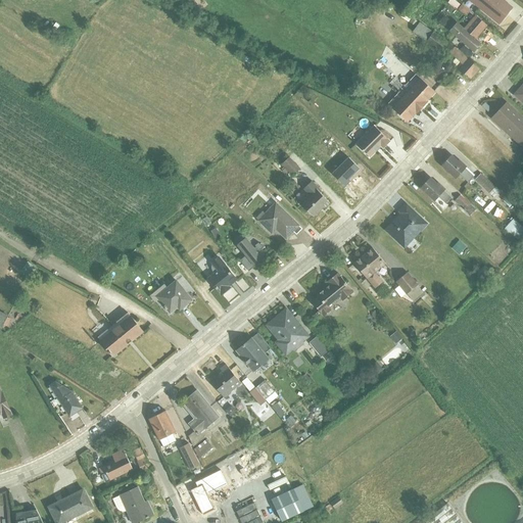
[(456,0),(449,0),(448,2),(457,8),(461,4),(456,0)]
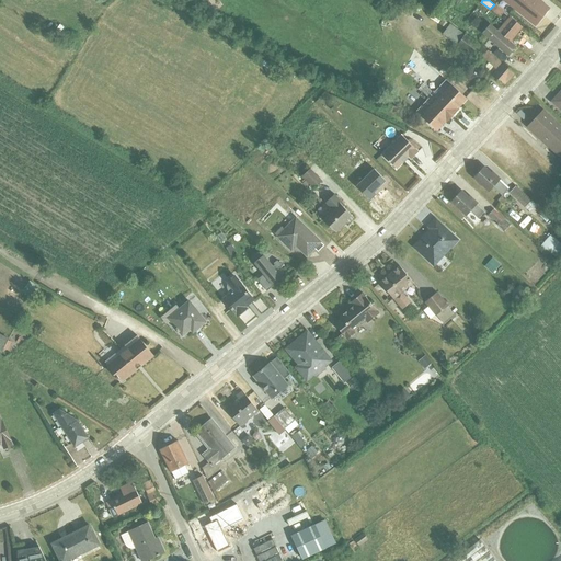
[(549,9),(538,0),(503,0),(536,26),(549,9)]
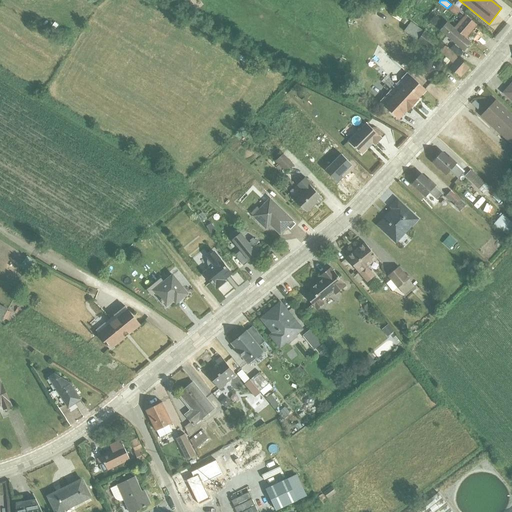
[(453,4),(448,9),(456,16),(460,11),(453,4)]
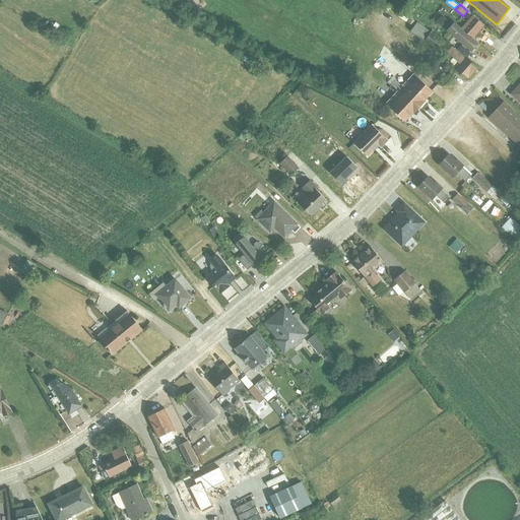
[(415,7),(410,13),(414,17),(419,10),(415,7)]
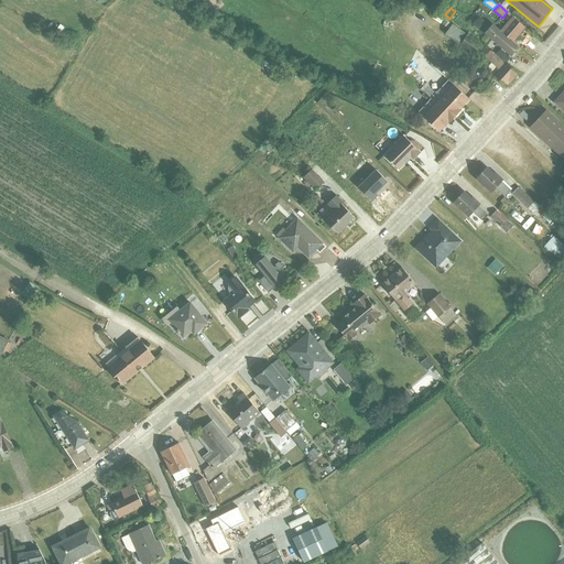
[(494,23),(485,33),(511,56),(519,47),(511,41),(524,26),(512,15),(511,17),(501,30),(494,23)]
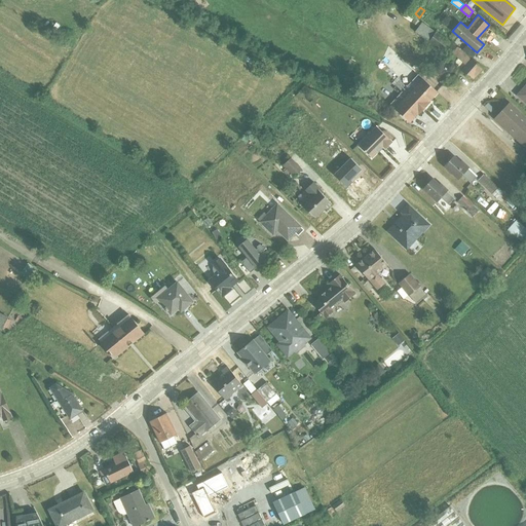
[(422,22),(415,31),(450,58),(453,53),(458,58),(453,64),(460,69),(460,68),(474,79),(483,69),(457,46),(457,47),(422,22)]
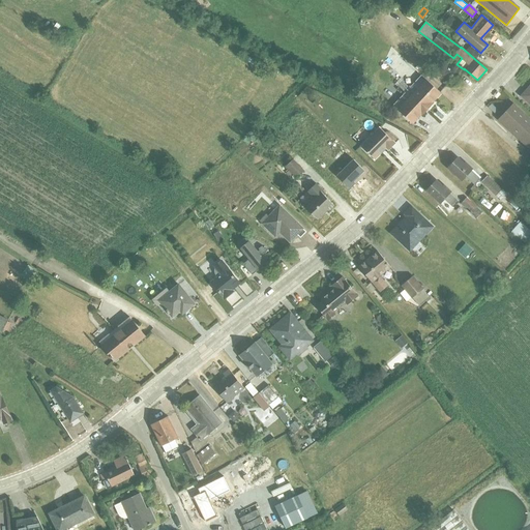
[(55,34),(61,25),(57,23),(51,32),(55,34)]
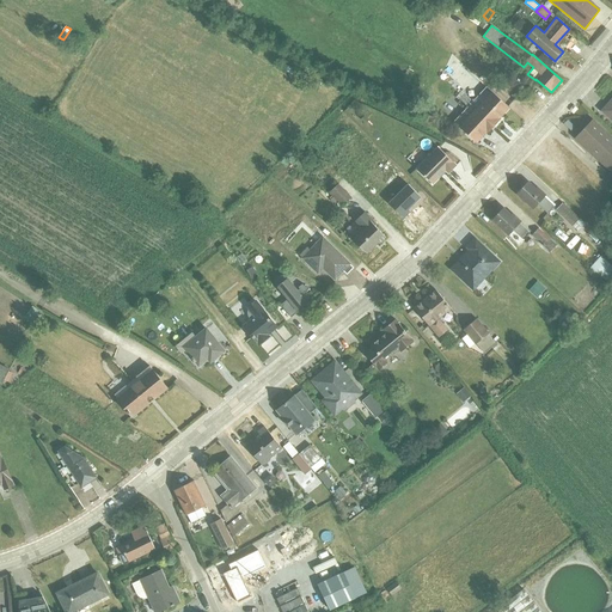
[(436,65),(444,50),(439,48),(433,62),(436,65)]
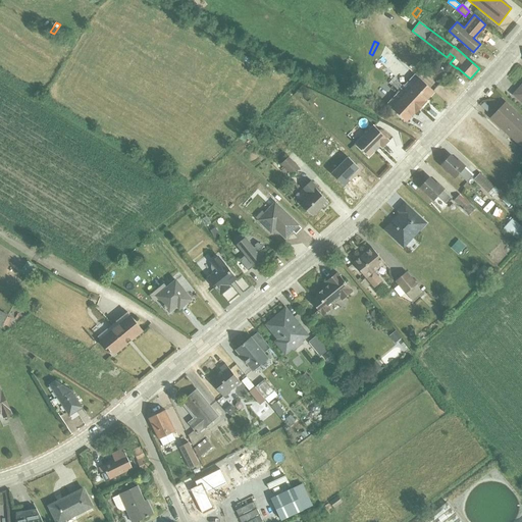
[(241,59),(250,64),(252,59),(244,55),(241,59)]
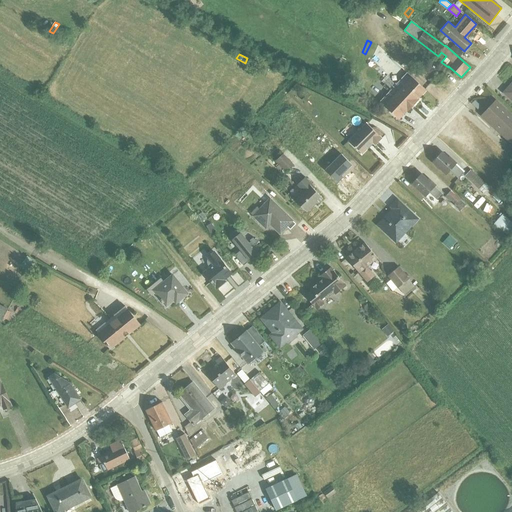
[(407,73),(380,101),(398,118),(408,108),(409,109),(413,105),(418,100),(416,99),(425,90),(407,73)]
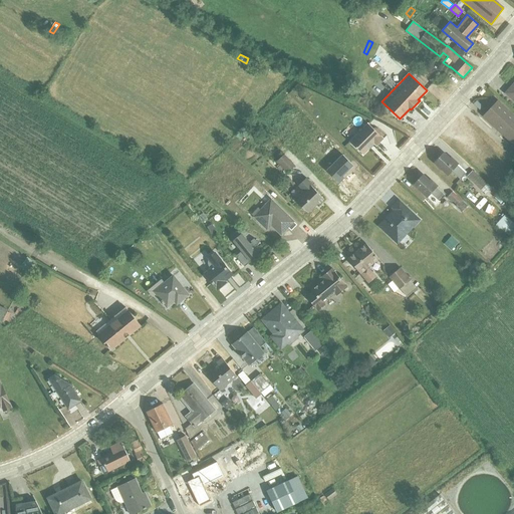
[(513,82),(505,93),(513,100),(513,82)]
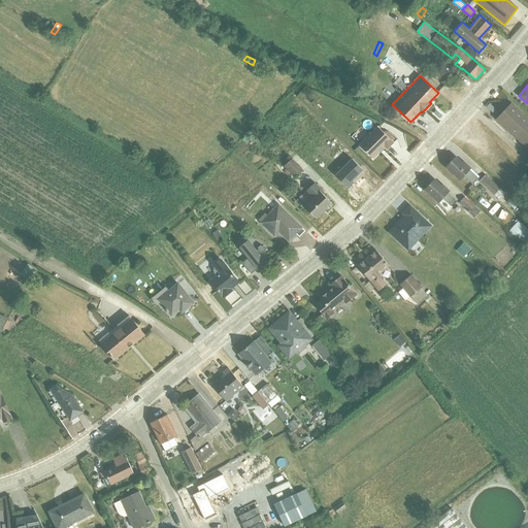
[(513,133),(527,146),(527,121),(510,105),(505,110),(504,109),(502,112),(502,113),(498,119),(513,133)]
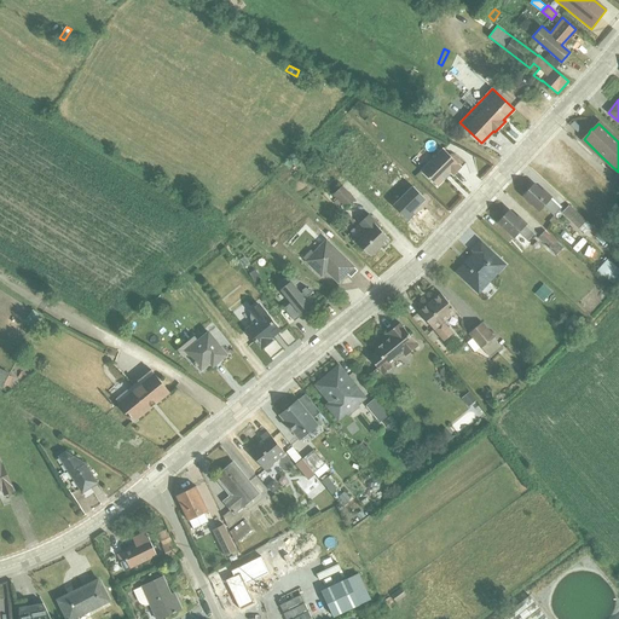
[(443,149),(422,169),(438,186),(445,179),(446,178),(449,175),(450,174),(451,173),(453,175),(462,167),(450,155),(443,149)]
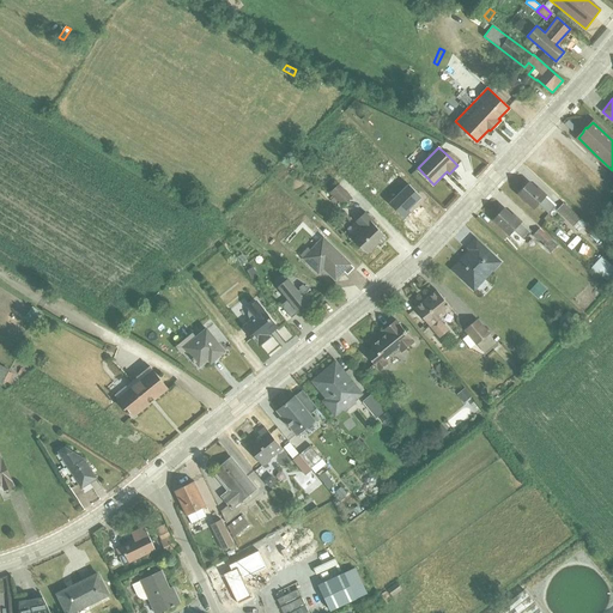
[(539,204),(548,213),(557,205),(538,188),(536,189),(529,182),(519,194),(535,208),(539,204)]
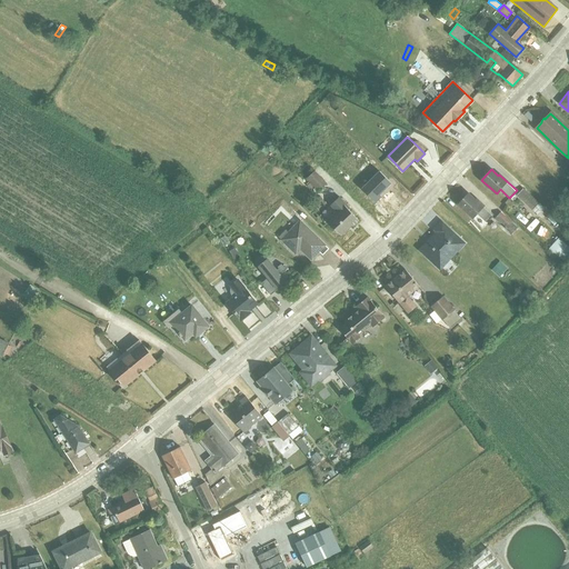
[(327,183),(316,171),(307,179),(319,191),(327,183)]
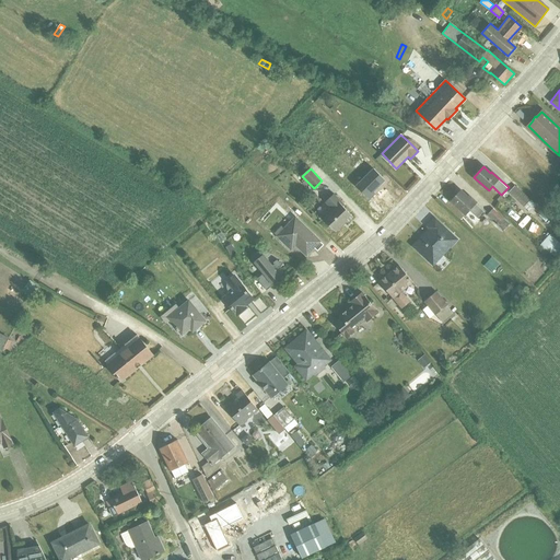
[(529,211),(536,203),(531,199),(515,185),(509,191),(524,207),(529,211)]
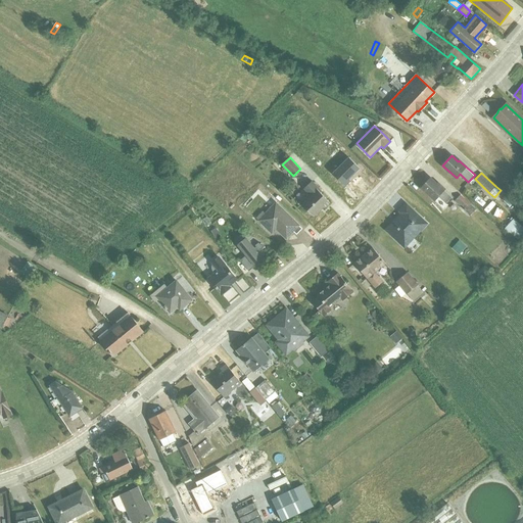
[(438,196),(447,204),(454,197),(438,183),(436,184),(430,178),(421,188),(435,200),(438,196)]
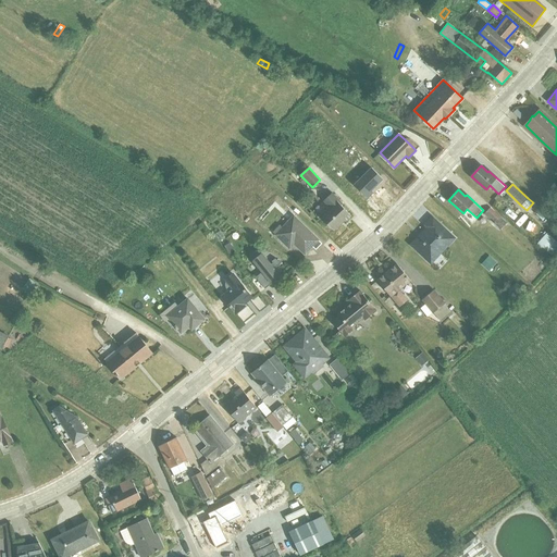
[(341,206),(343,203),(333,192),(323,200),(330,208),(321,217),(334,231),(345,221),(346,221),(351,215),(341,206)]
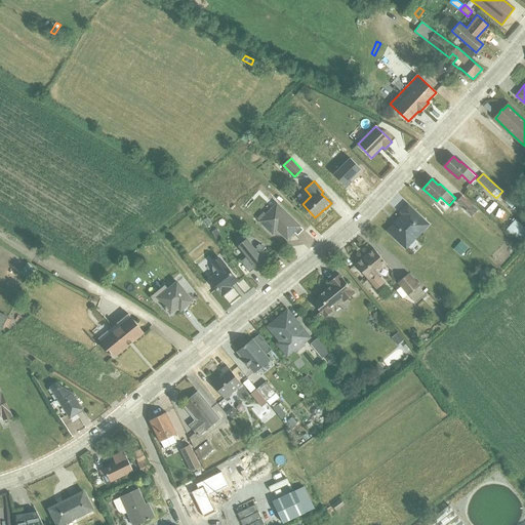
[(462,195),(456,202),(462,208),(461,209),(465,212),(466,211),(472,216),(478,210),(462,195)]
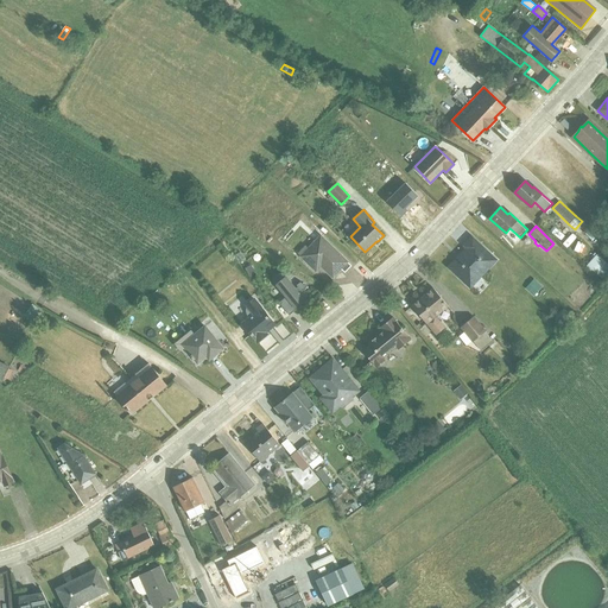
[(558,227),(555,230),(563,239),(567,234),(558,227)]
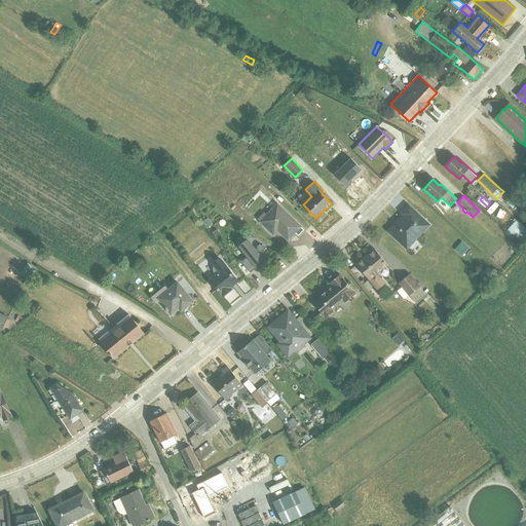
[(513,200),(510,203),(519,212),(522,209),(513,200)]
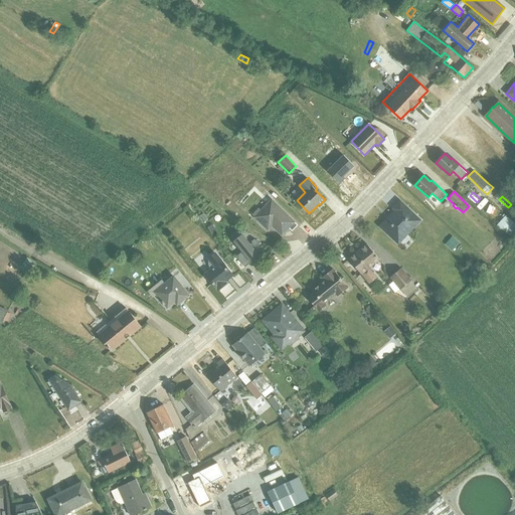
[(259,208),(252,214),(254,216),(253,217),(268,231),(273,226),(282,235),(289,228),(292,230),(298,225),(271,199),(261,210),(259,208)]
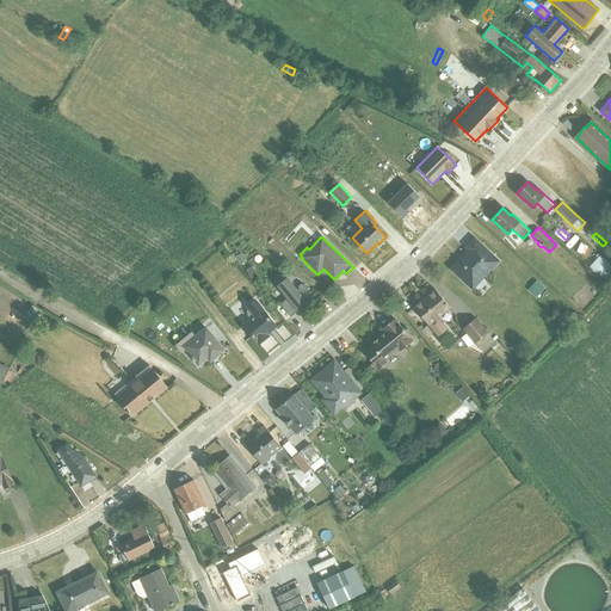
[(450,269),(473,290),(500,263),(474,238),(466,247),(469,250),(450,269)]
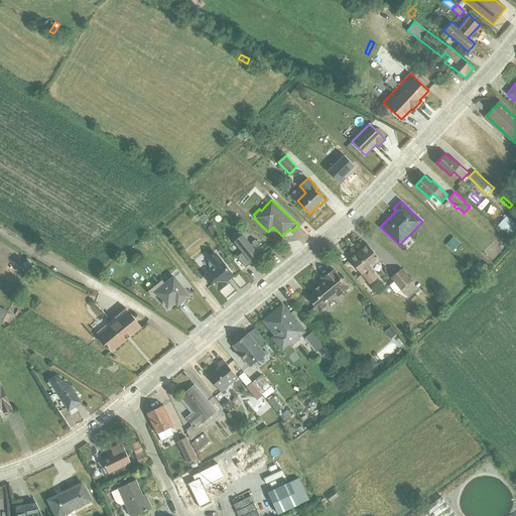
[(479,209),(486,206),(483,201),(476,205),(479,209)]
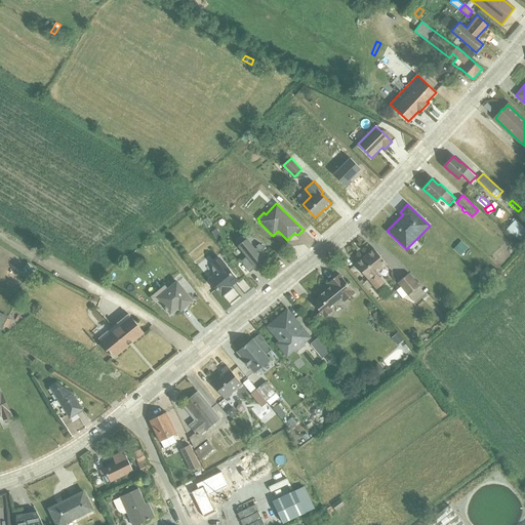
[(205,221),(211,226),(215,219),(208,215),(205,221)]
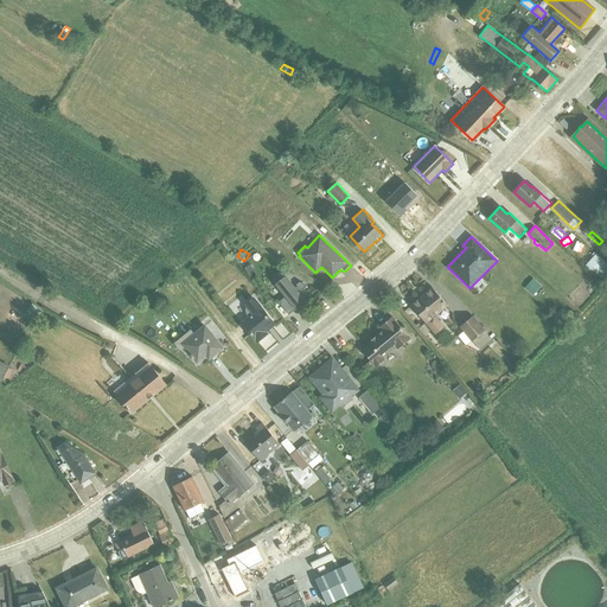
[(606,263),(596,254),(585,267),(590,272),(592,270),(602,279),(606,273),(606,263)]
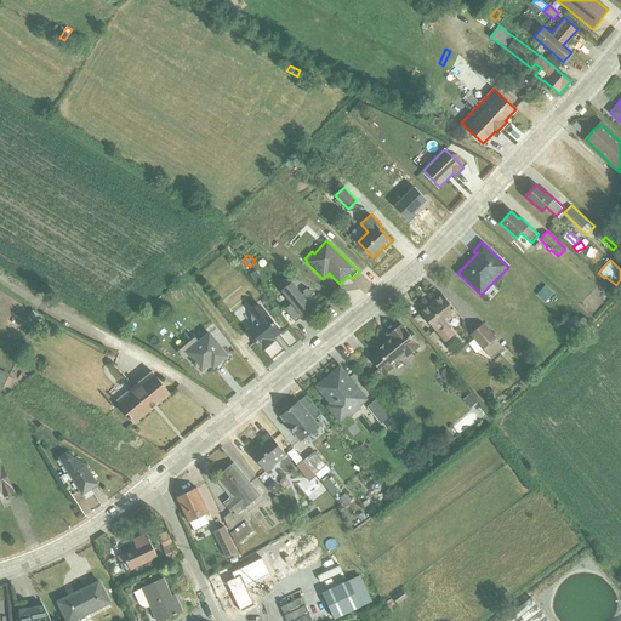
[(262,280),(257,271),(251,274),(256,283),(262,280)]
